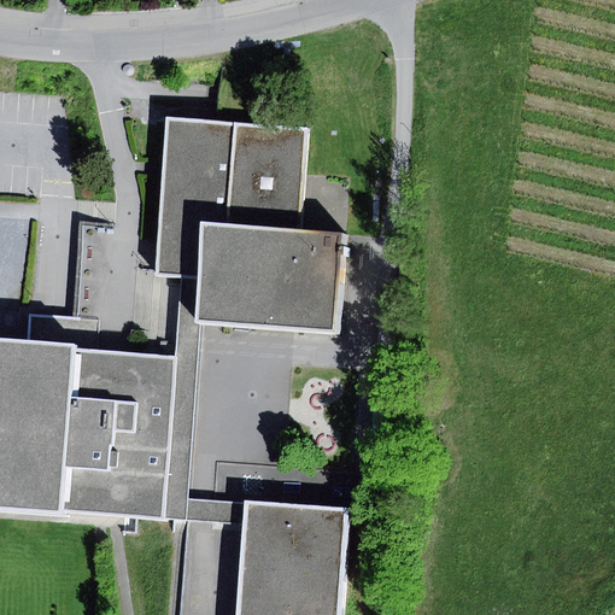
[(304,129),(167,117),(154,274),(179,275),(198,276),(195,321),(334,332),(341,230),(297,228),(300,174),(304,129)]
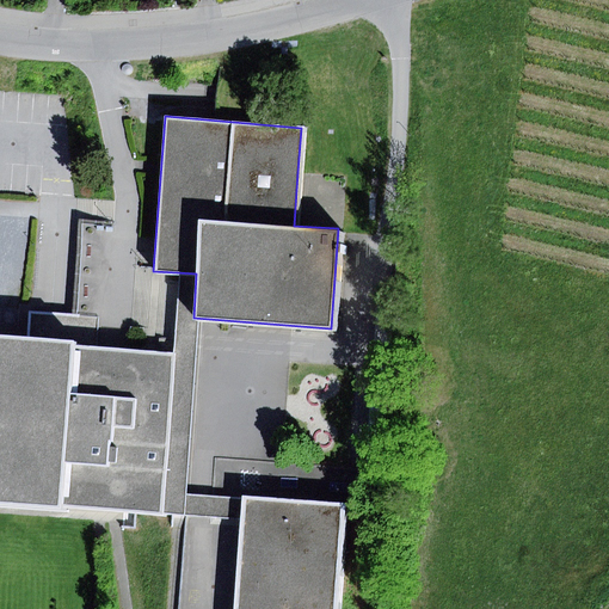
[(342,174),(297,172),(294,226),(338,228),(342,174)]
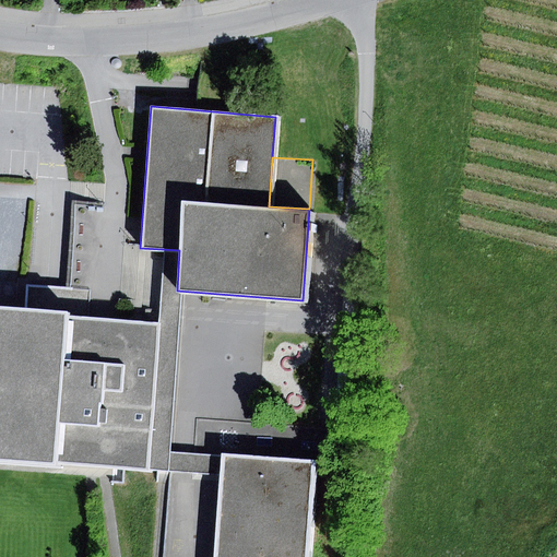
[(218,474),(220,455),(166,452),(174,332),(177,291),(179,250),(162,249),(157,319),(146,467),(218,474)]
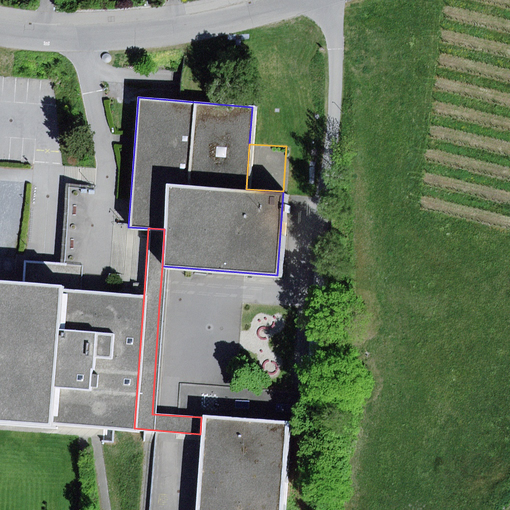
[(19,282),(0,280),(0,422),(55,426),(55,422),(134,428),(144,292),(79,288),(81,262),(62,261),(21,258),(19,282)]
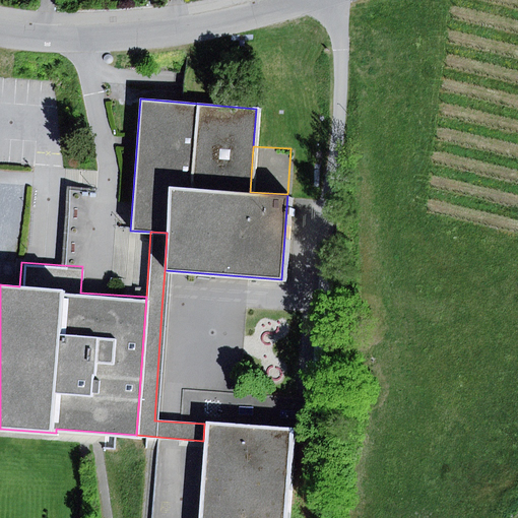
[(285,517),(293,427),(205,419),(204,424),(203,441),(196,517),(285,517)]
